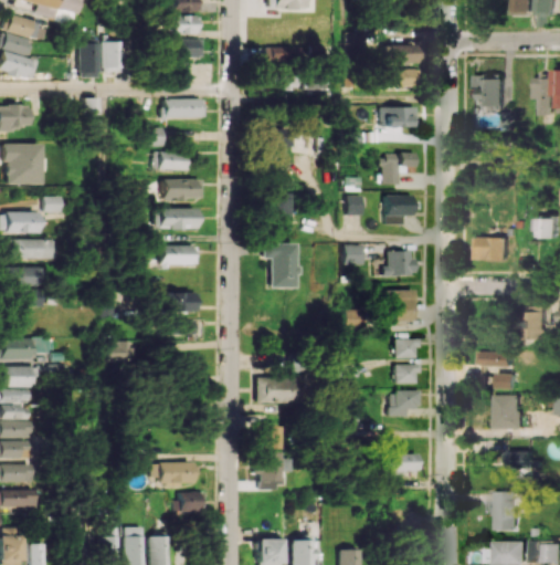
[(175,0),(175,12),(201,11),(201,0),(175,0)]
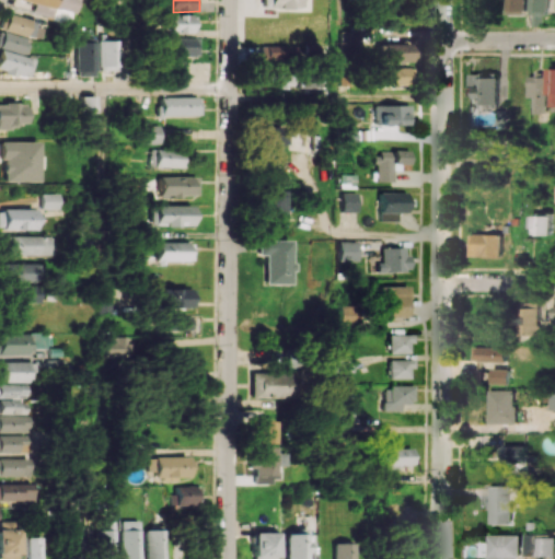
[(305,0),(267,0),(267,9),(305,9),(305,0)]
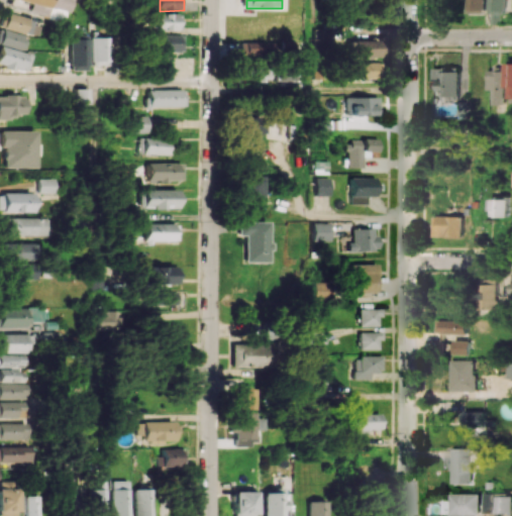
[(492,0),(474,0),(474,12),(492,12),(492,0)]
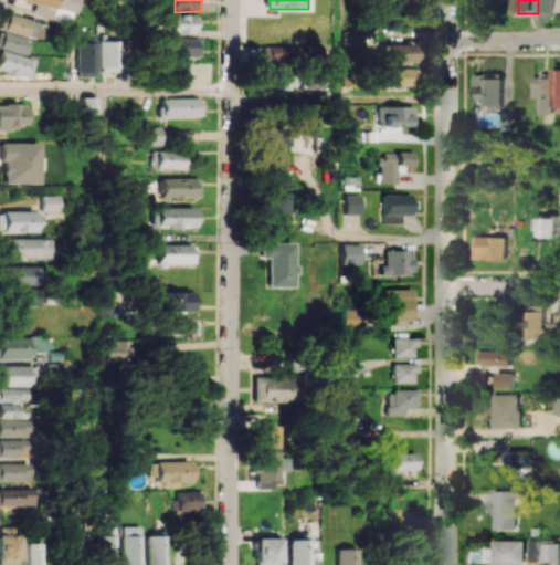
[(541,0),(541,27),(553,27),(553,16),(559,16),(559,0),(541,0)]
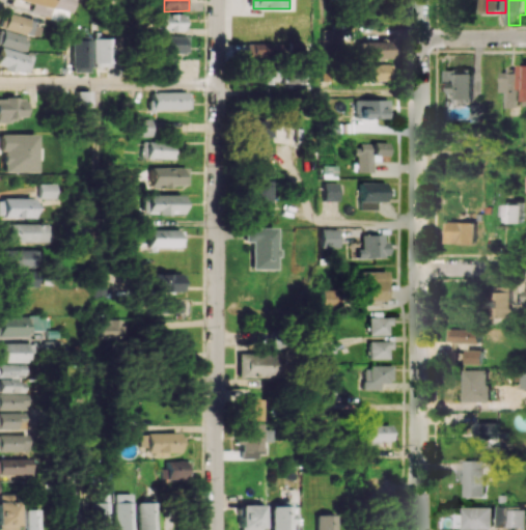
[(164,32),(190,32),(190,15),(164,15),(164,32)]
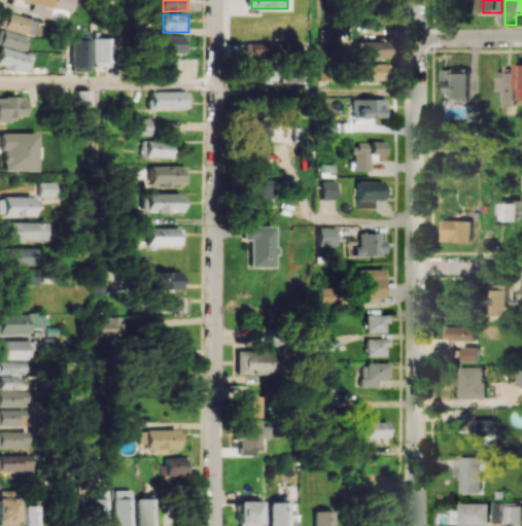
[(6,15),(3,30),(42,37),(45,23),(6,15)]
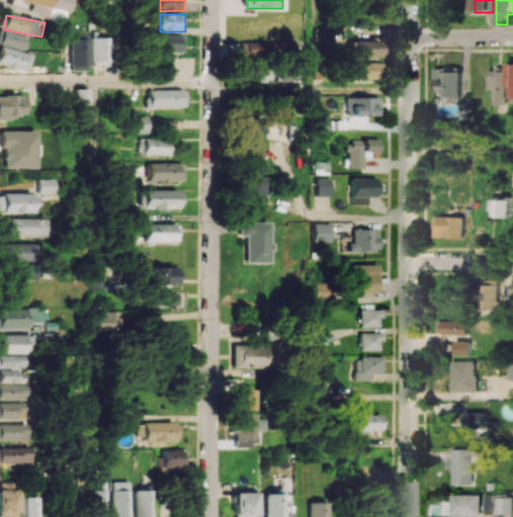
[(0,44),(27,52),(31,38),(2,30),(0,37),(0,44)]
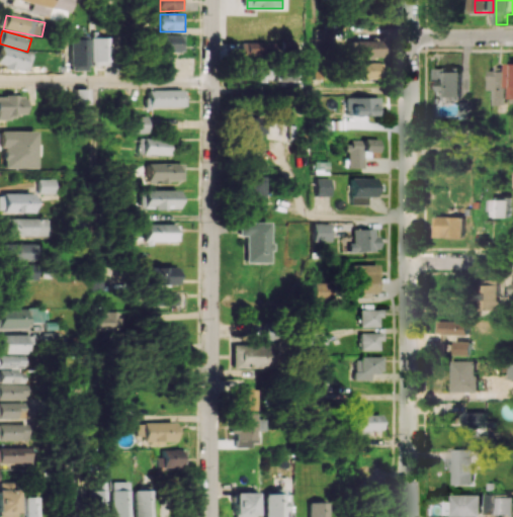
[(319,54),(337,54),(338,31),(320,30),(319,54)]
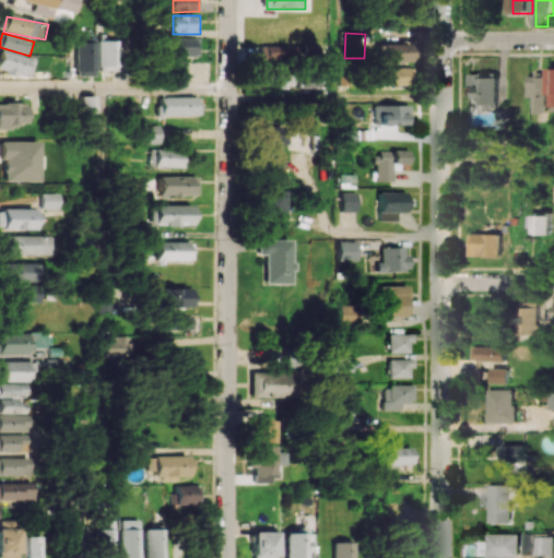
[(203,58),(202,38),(171,38),(171,58),(203,58)]
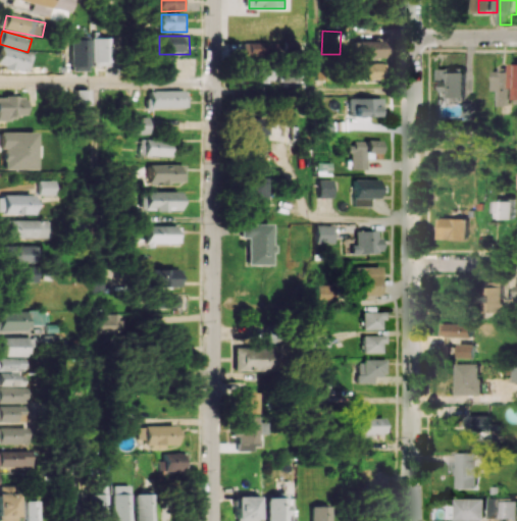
[(113,39),(96,39),(96,66),(113,66),(113,39)]
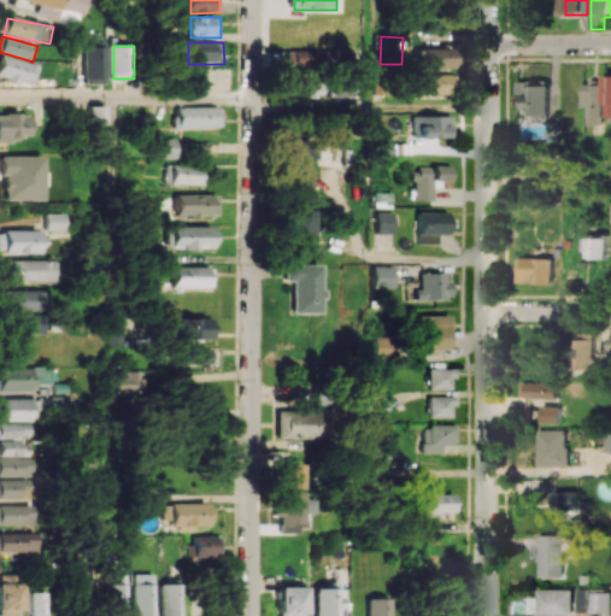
[(89,47),(88,84),(109,86),(110,48),(89,47)]
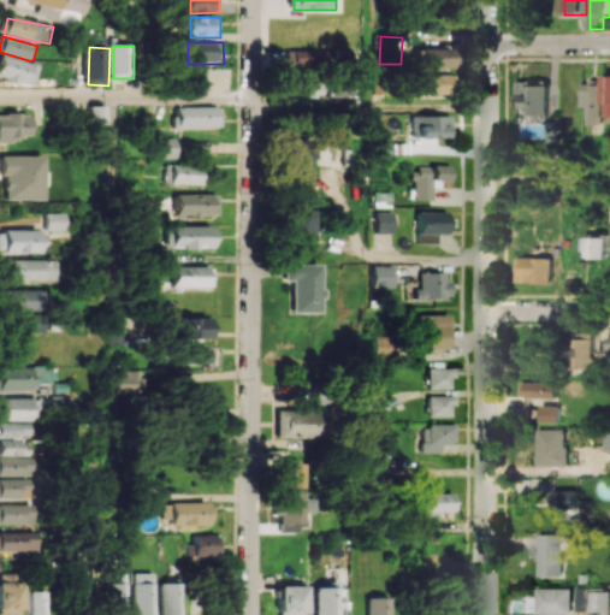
[(291,66),(329,65),(329,49),(291,51),(291,66)]
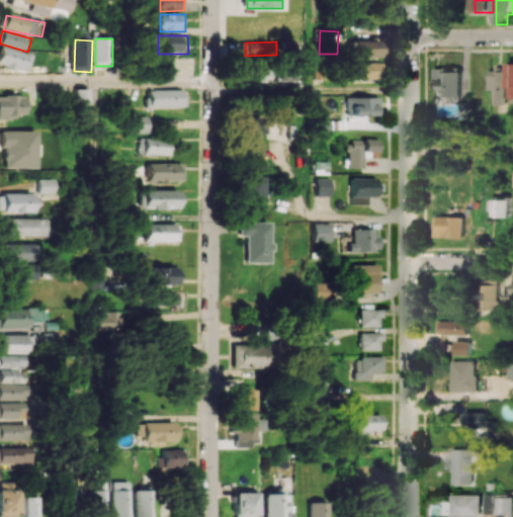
[(353,41),(353,59),(381,59),(381,41),(353,41)]
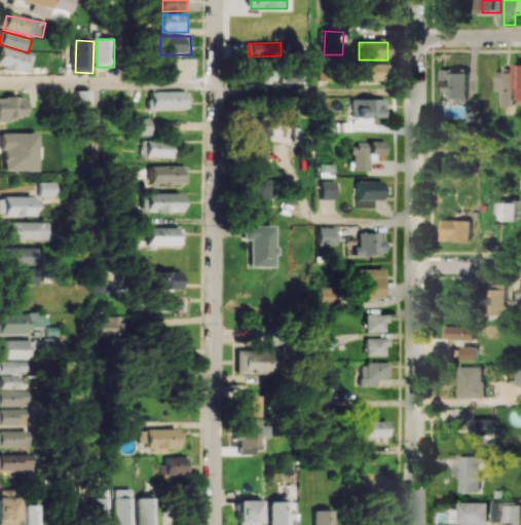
[(0,51),(0,67),(32,75),(37,54),(25,51),(24,53),(1,47),(0,51)]
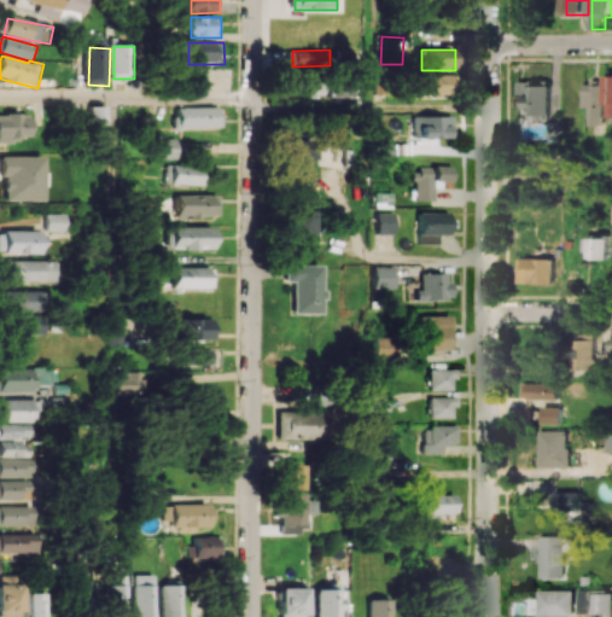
[(326,97),(326,76),(297,75),(296,97),(326,97)]
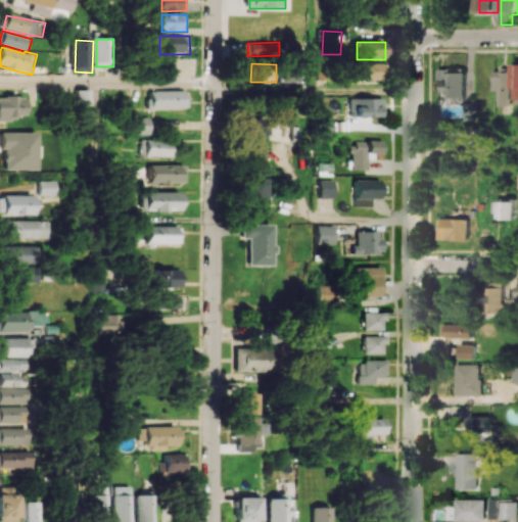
[(357,81),(388,80),(388,64),(357,65),(357,81)]
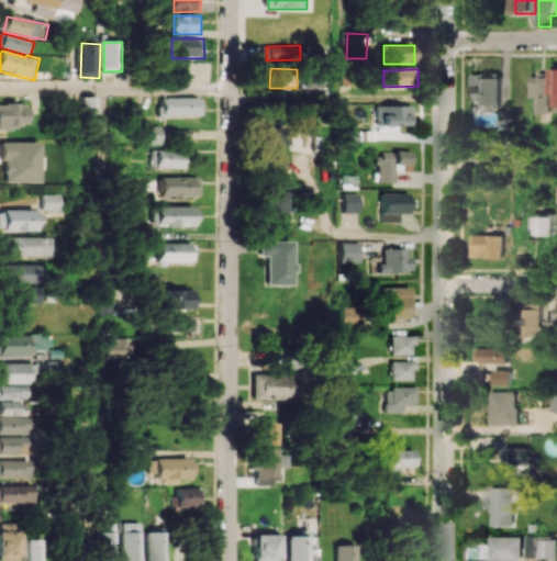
[(478,88),(486,88),(487,105),(508,105),(507,73),(478,74),(478,88)]
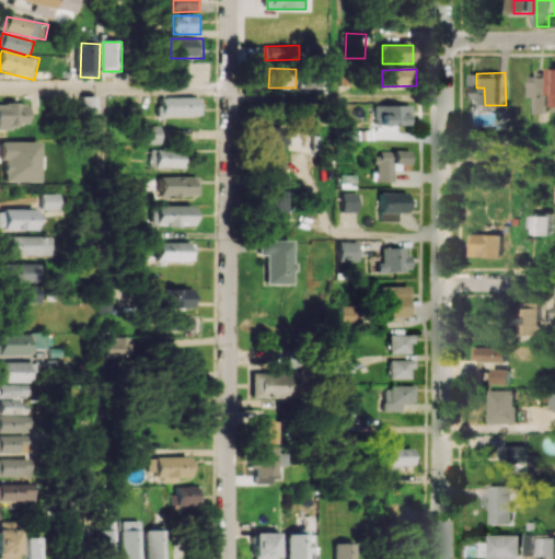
[(541,114),(553,114),(554,78),(536,77),(535,99),(542,99),(541,114)]
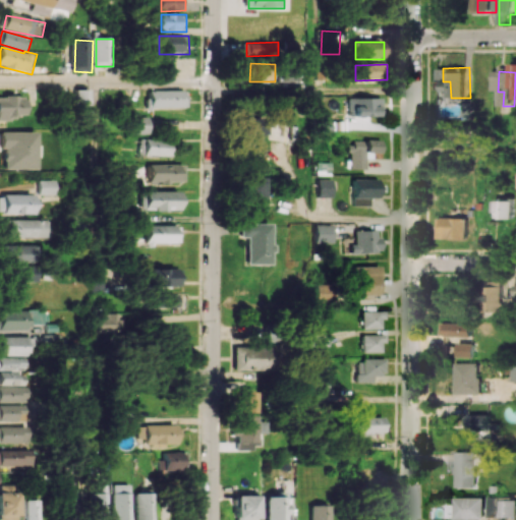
[(78,120),(95,119),(95,91),(78,91),(78,120)]
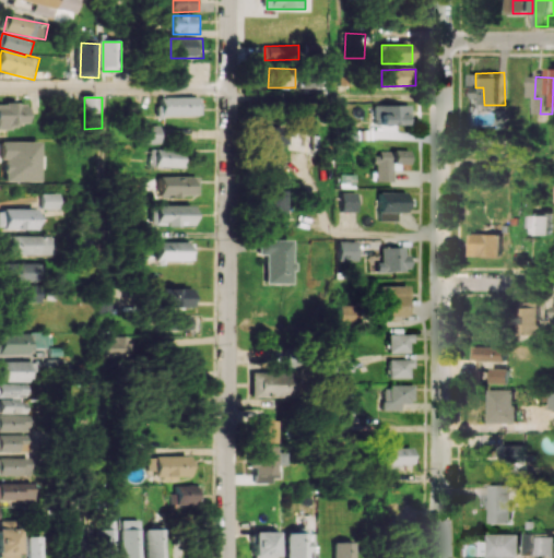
[(203,97),(164,98),(164,117),(204,117),(203,97)]
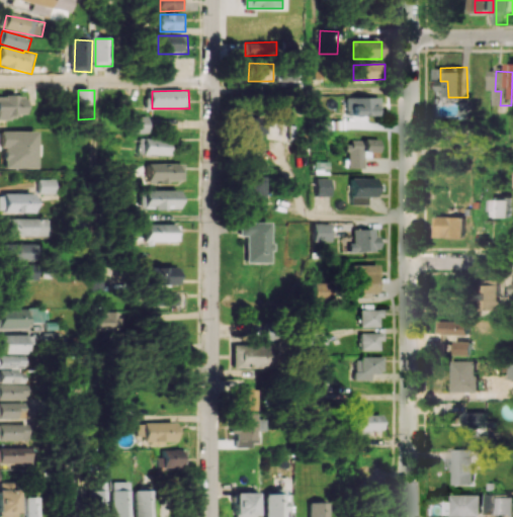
[(0,117),(28,117),(27,96),(0,96),(0,117)]
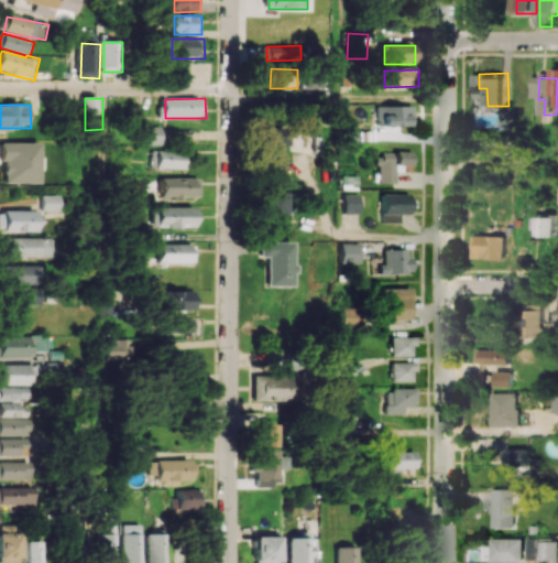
[(417,107),(382,107),(382,128),(417,127),(417,107)]
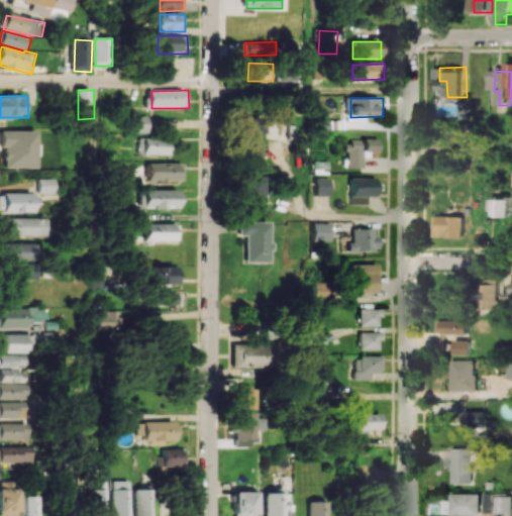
[(136,133),(152,134),(152,116),(137,116),(136,133)]
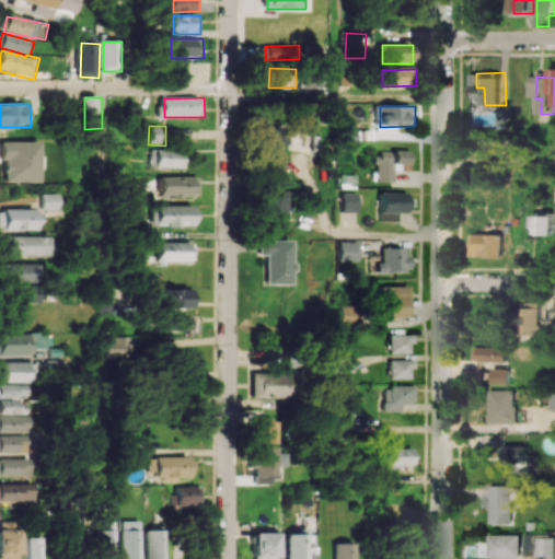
[(269,128),(269,146),(295,146),(295,127),(269,128)]
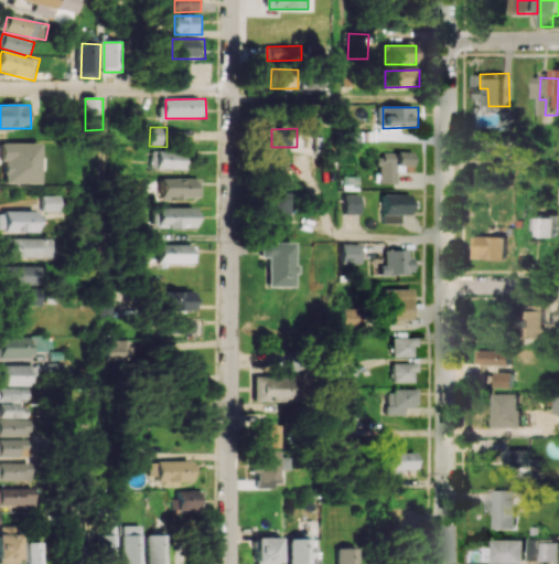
[(513,136),(495,137),(495,149),(513,148),(513,136)]
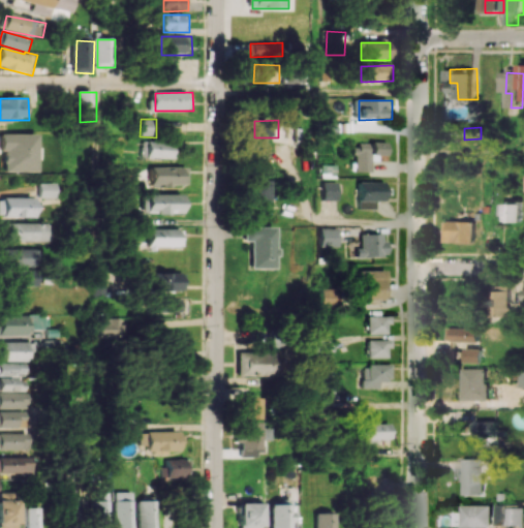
[(40,135),(3,134),(3,153),(7,153),(7,173),(39,173),(40,135)]
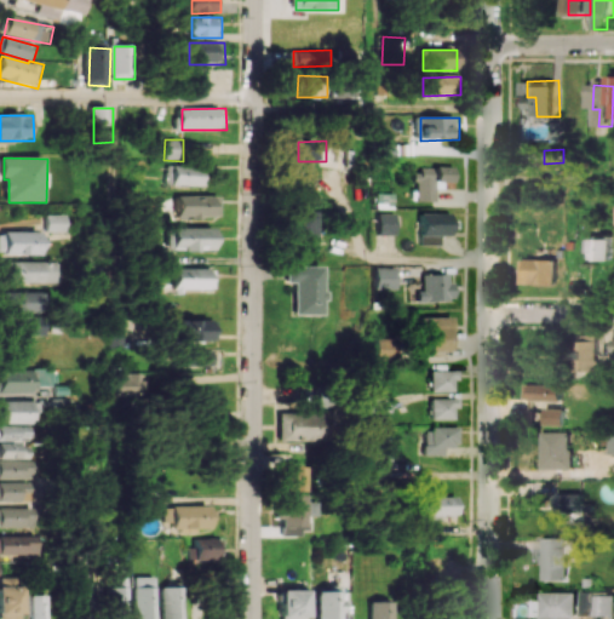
[(211,187),(211,167),(172,166),(172,185),(211,187)]
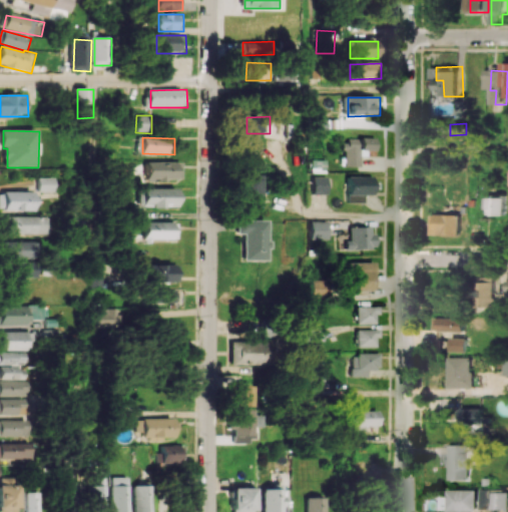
[(379,140),(348,139),(348,167),(365,167),(365,150),(378,151),(379,140)]
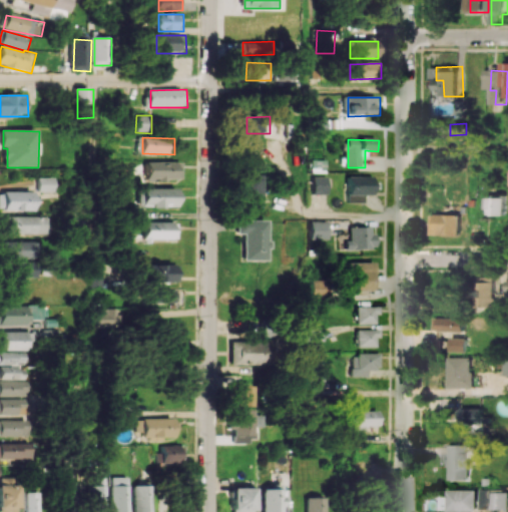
[(316,172),(327,173),(327,161),(317,160),(316,172)]
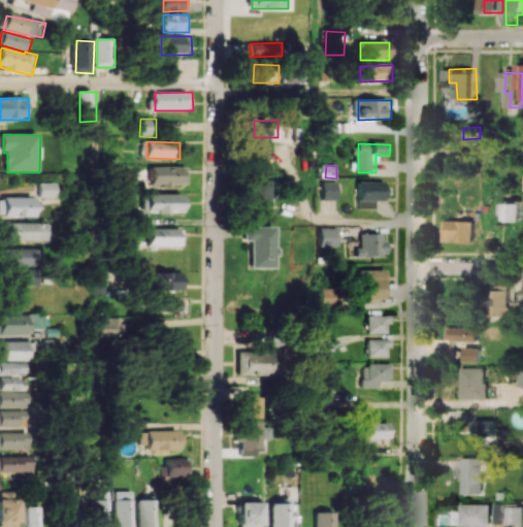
[(191,187),(190,167),(155,167),(156,187),(191,187)]
